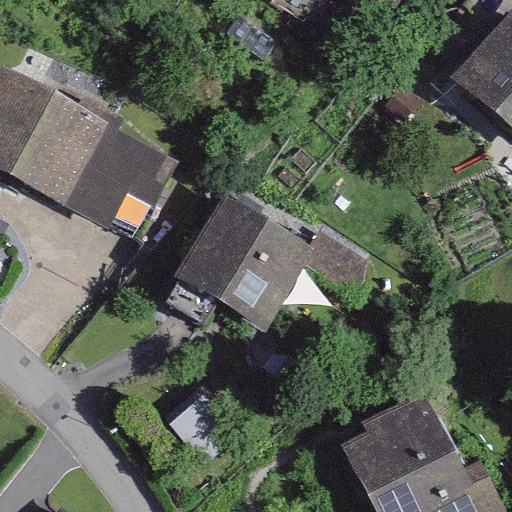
[(366,0),(397,19),(409,0),(442,0),(455,8),(460,0),(366,0)]
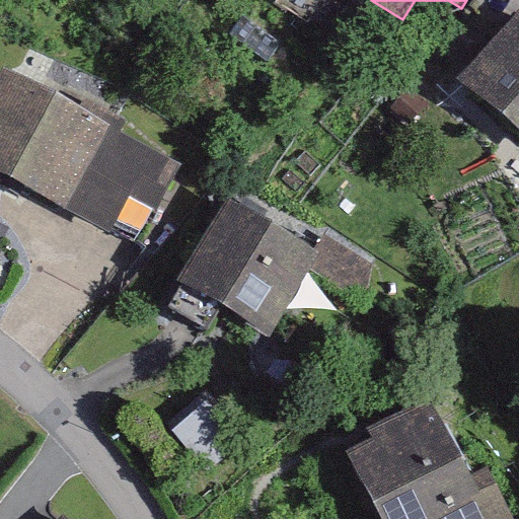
[(518,15),(460,80),(518,130),(518,15)]
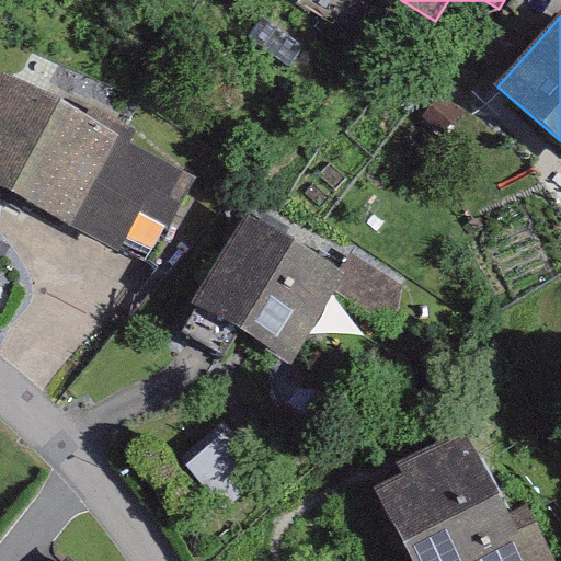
[(203,187),(21,83),(0,117),(0,198),(147,283),(203,187)]
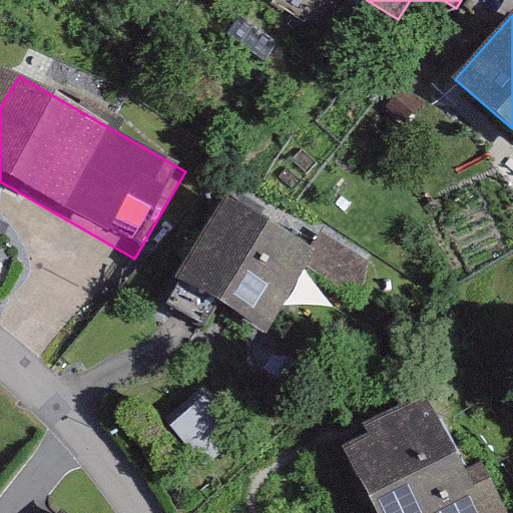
[(318,249),(226,193),(160,301),(203,327),(218,302),(268,332),(318,249)]
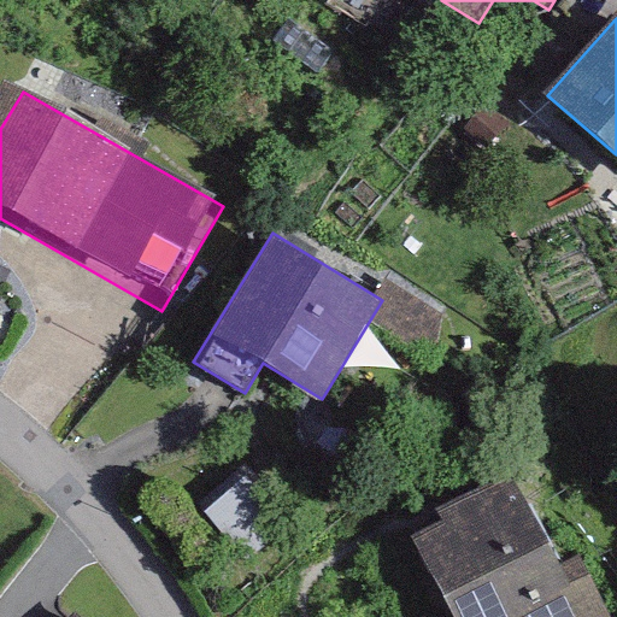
[(563,565),(516,471),(436,511),(444,524),(415,538),(454,616),(607,616),(579,558),(563,565)]
